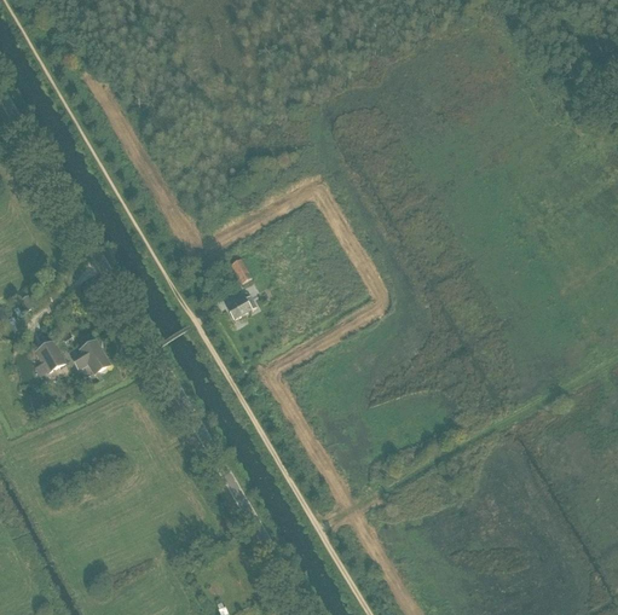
[(230,264),(241,283),(250,277),(240,257),(230,264)]
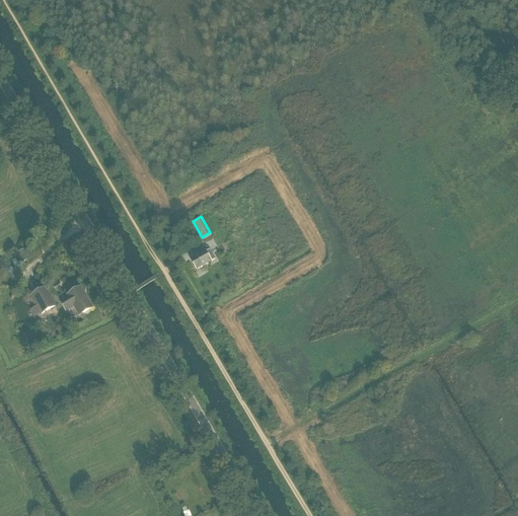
[(16,251),(21,261),(31,254),(26,245),(16,251)]
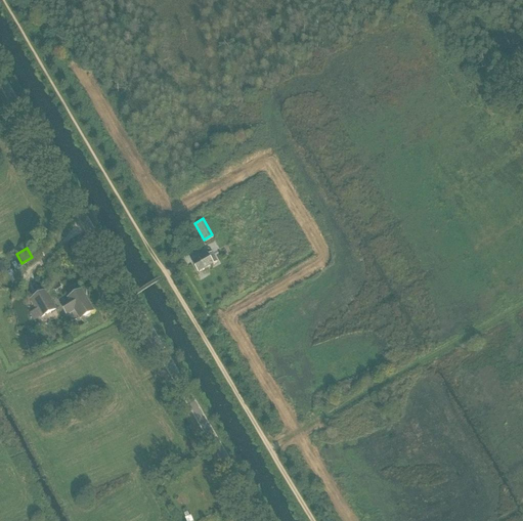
[(191,261),(198,270),(216,260),(210,250),(191,261)]
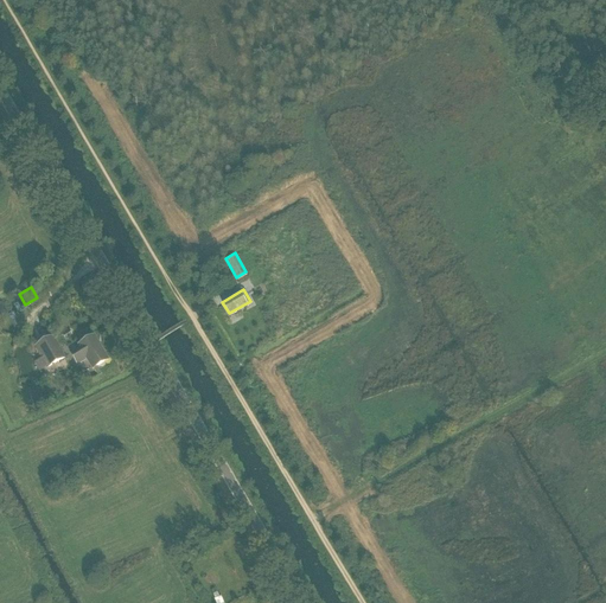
[(33,345),(45,364),(63,353),(52,334),(33,345)]
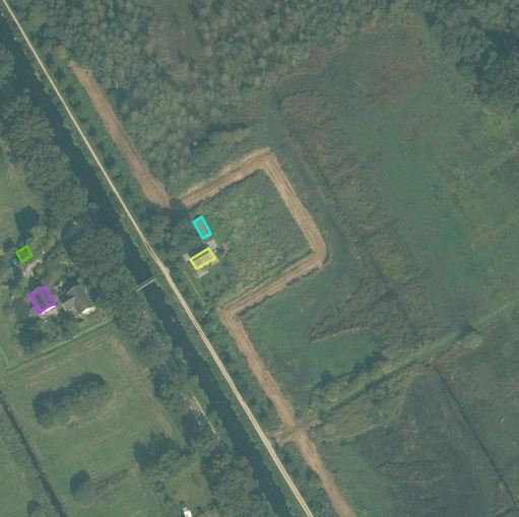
[(74,305),(78,313),(90,306),(79,286),(58,299),(65,310),(74,305)]
